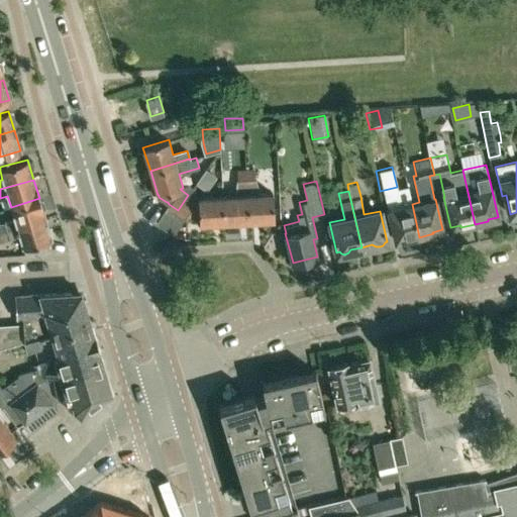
[(247,194),(249,219),(274,218),(273,193),(247,194)]
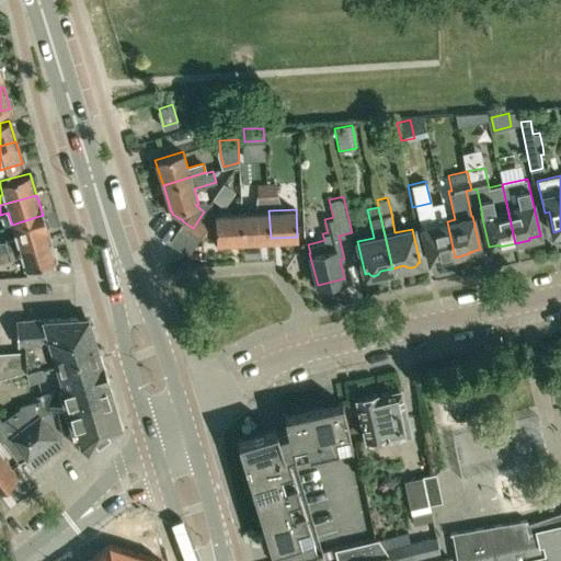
[(243,240),(271,238),(268,210),(242,213),(243,240)]
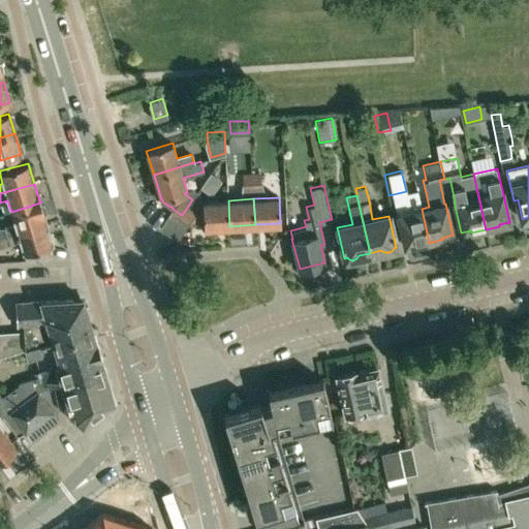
[(429,243),(422,209),(410,212),(407,198),(396,200),(399,214),(398,214),(404,246),(414,244),(415,246),(429,243)]
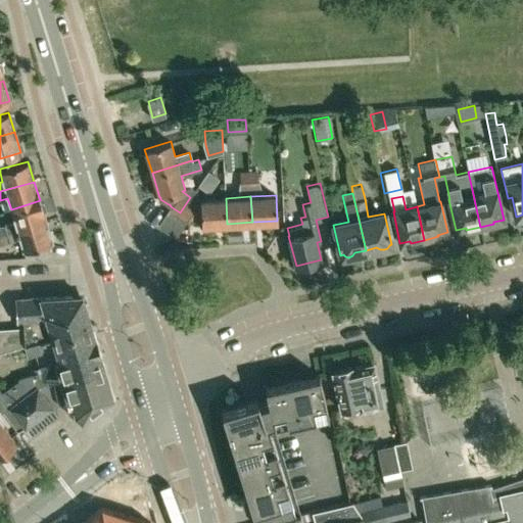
[(227,224),(226,198),(199,199),(200,202),(197,202),(190,197),(180,212),(188,219),(200,218),(201,225),(202,225),(202,229),(205,231),(214,231),(216,228),(216,224),(227,224)]
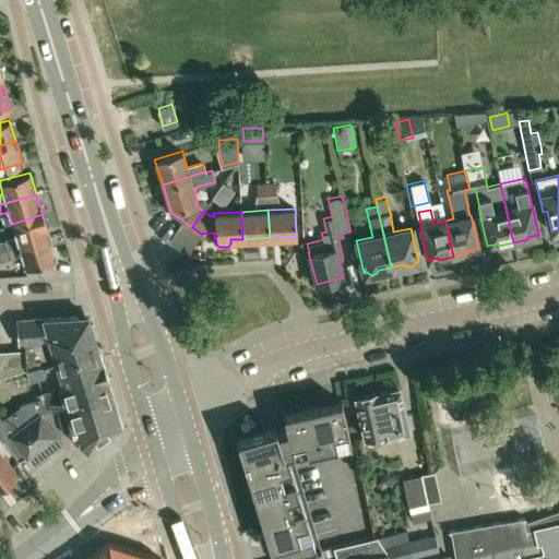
[(0,249),(49,236),(43,214),(12,224),(15,236),(0,240),(0,249)]
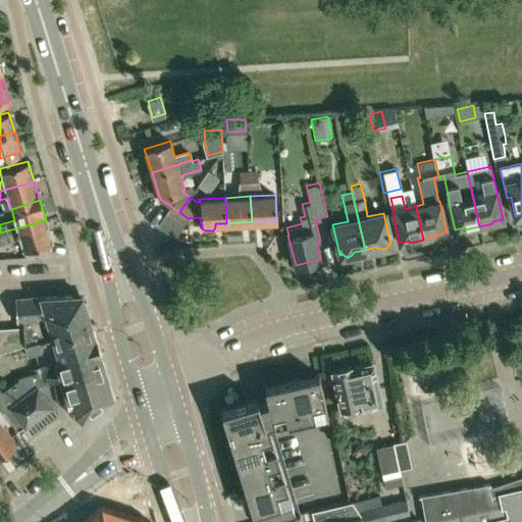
[(23,250),(52,241),(46,220),(0,232),(0,243),(19,238),(23,250)]
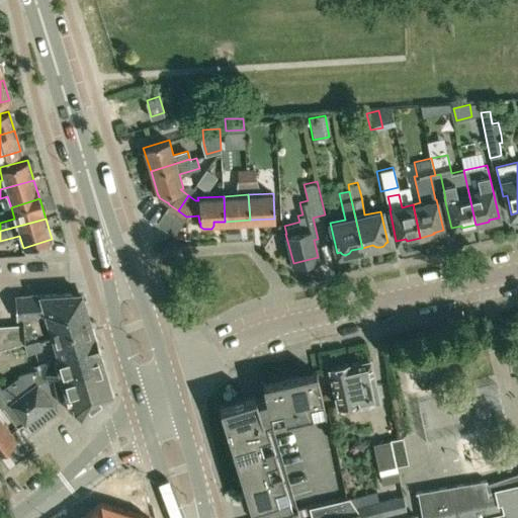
[(22,343),(24,342),(90,322),(83,296),(76,291),(16,295),(17,318),(20,318),(20,324),(21,324),(22,343)]
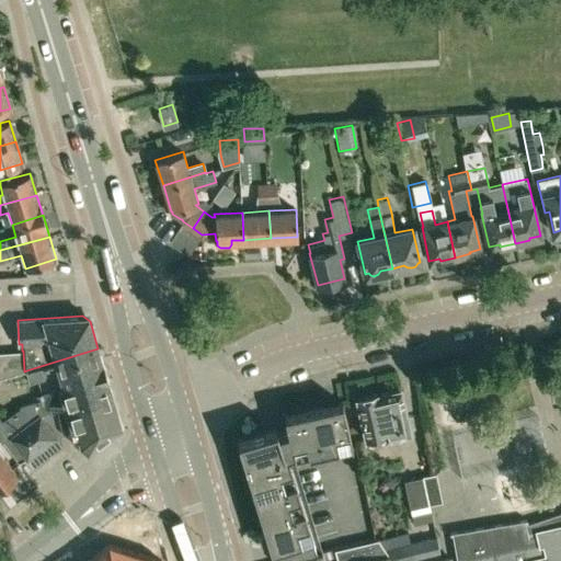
[(50,411),(111,392),(98,348),(26,370),(30,382),(46,377),(45,371),(57,367),(63,386),(42,392),(43,398),(20,405),(22,410),(11,419),(13,421),(4,426),(0,420),(0,438),(19,464),(26,458),(4,430),(13,423),(20,428),(39,414),(50,411)]
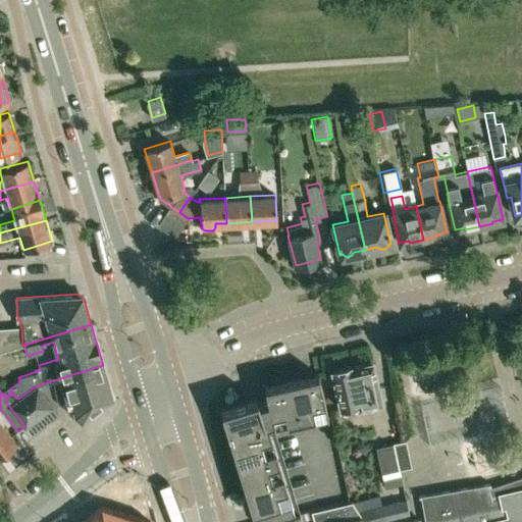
[(12,349),(22,346),(21,326),(20,326),(11,327),(12,349)]
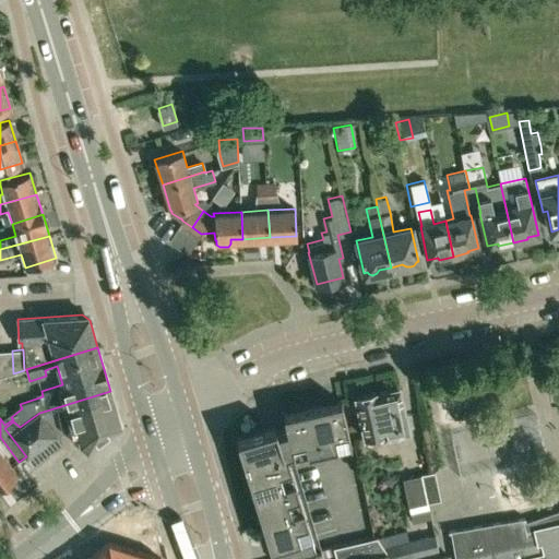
[(3,377),(13,373),(12,351),(2,351),(3,377)]
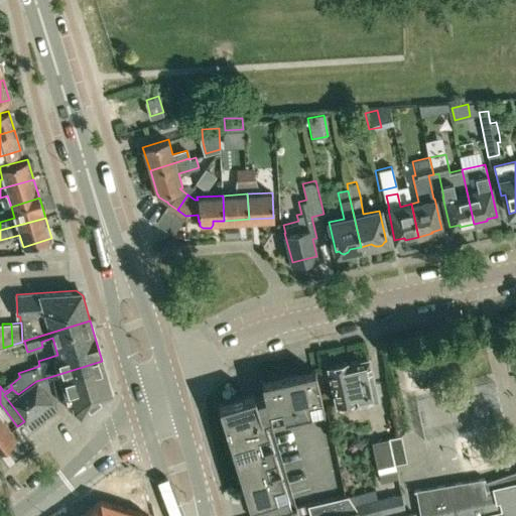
[(377,398),(368,358),(346,363),(346,362),(328,366),(336,403),(353,399),(354,403),(377,398)]
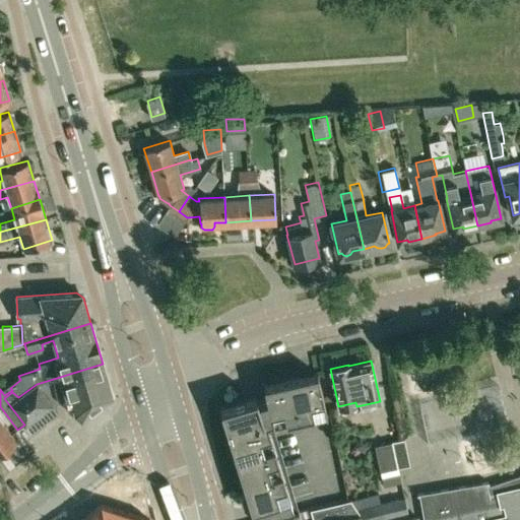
[(103,364),(47,381),(54,403),(54,402),(65,399),(69,413),(73,412),(74,413),(80,417),(112,394),(103,364)]
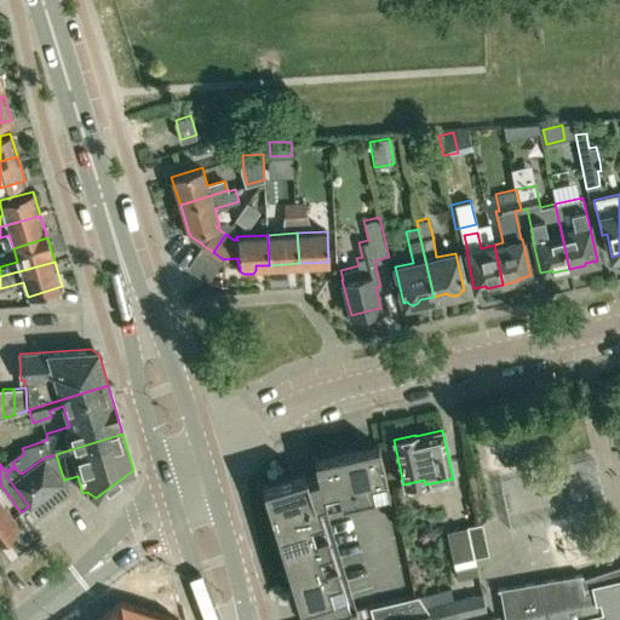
[(319,477),(306,480),(305,474),(262,487),(302,619),(308,619),(350,610),(317,503),(323,501),(325,506),(375,494),(389,492),(378,445),(365,448),(314,459),(319,477)]
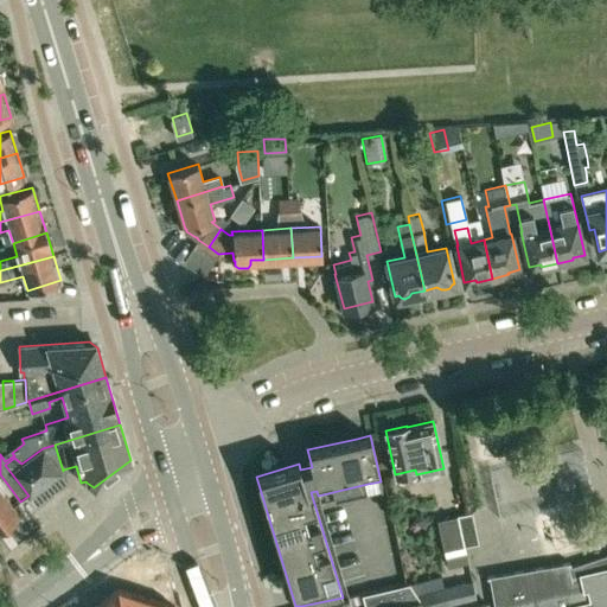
[(14,458),(5,465),(29,496),(36,505),(65,483),(59,473),(63,471),(55,445),(43,448),(21,464),(14,458)]
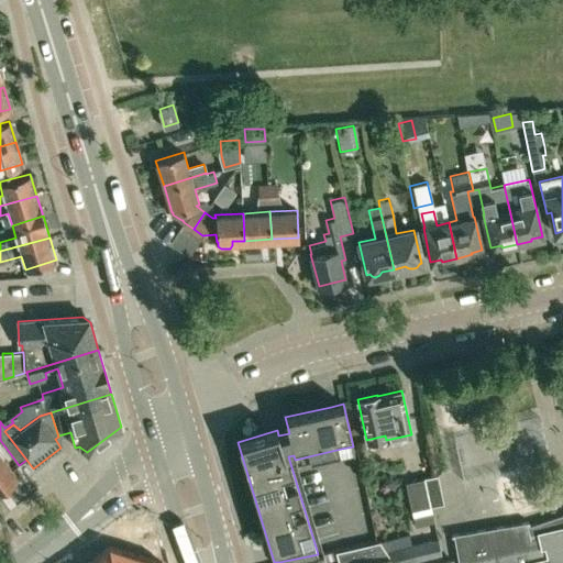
[(0,489),(4,487),(7,489),(17,482),(15,479),(18,477),(0,453),(0,489)]
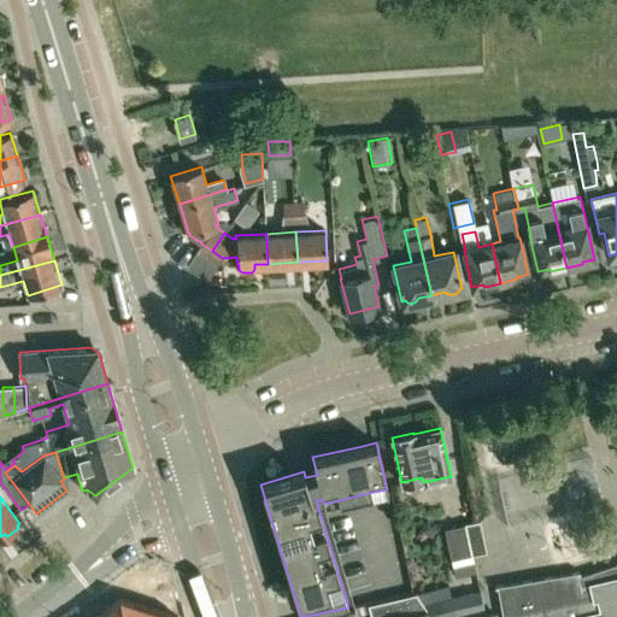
[(465,526),(472,556),(485,553),(477,522),(465,526)]
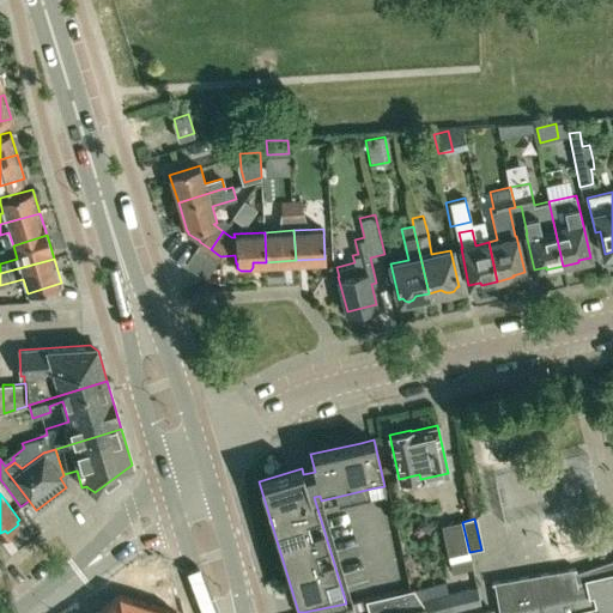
[(451,557),(469,552),(462,522),(444,526),(451,557)]
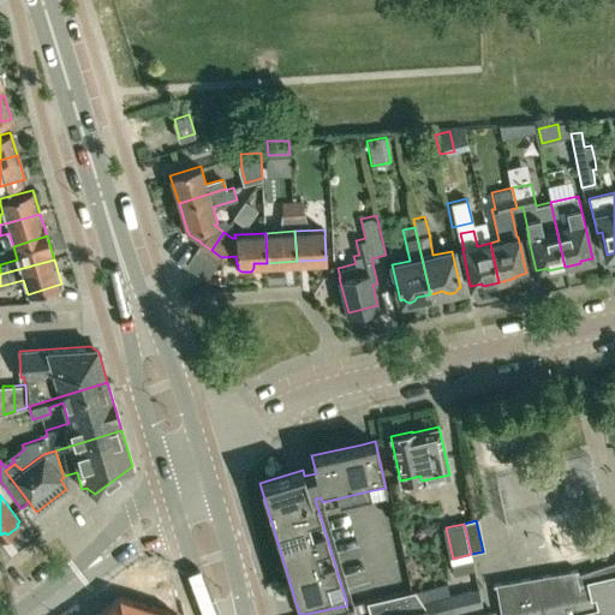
[(614,614),(614,562),(579,574),(577,569),(495,584),(500,614),(495,614),(494,611),(481,614),(614,614)]
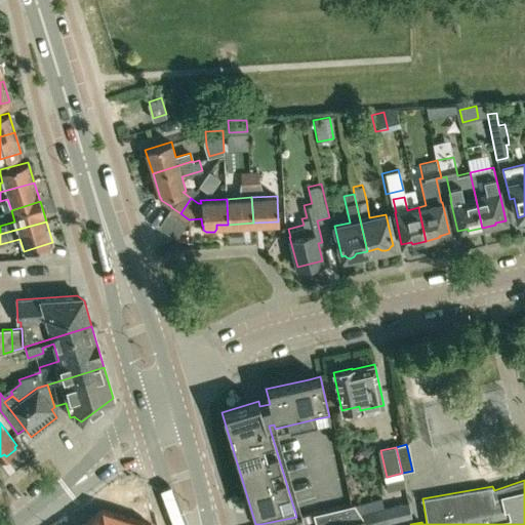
[(380,498),(355,505),(361,514),(382,509),(380,498)]
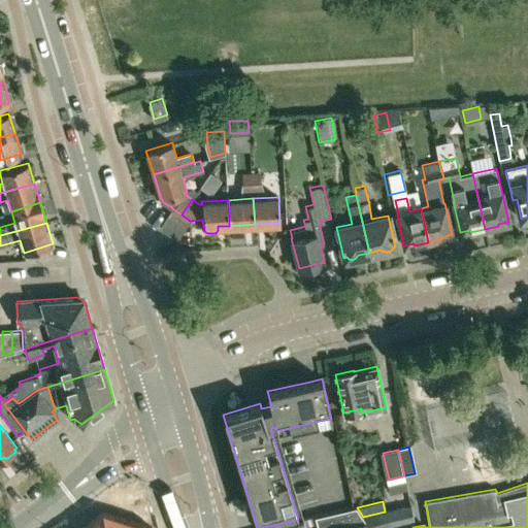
[(366,522),(367,527),(381,527),(414,520),(410,504),(385,512),(363,517),(366,522)]
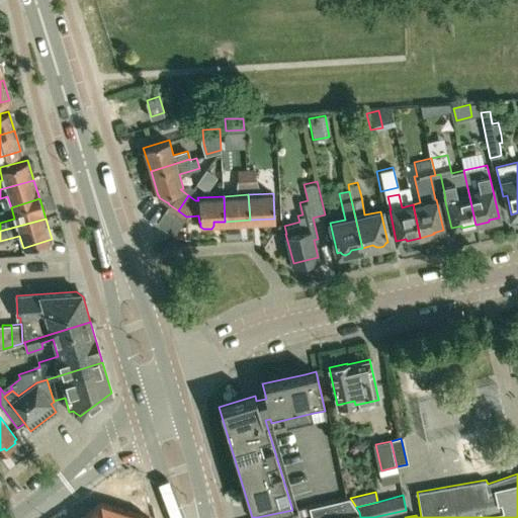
[(360,517),(359,512),(356,507),(350,498),(349,497),(309,507),(312,517),(360,517)]
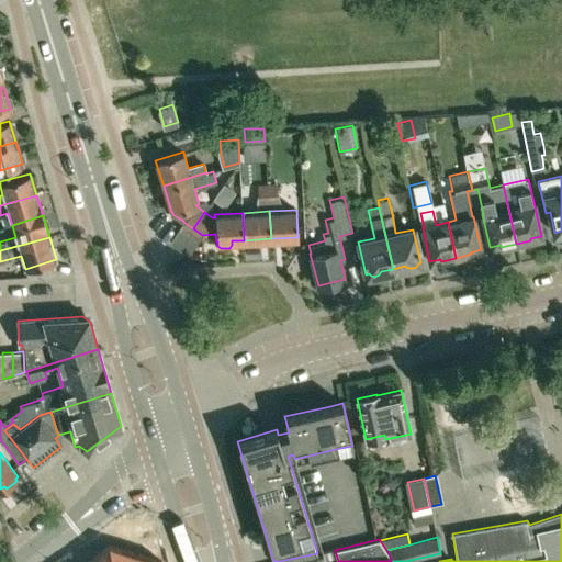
[(109,544),(92,557),(97,561),(132,561),(135,553),(127,550),(109,544)]
